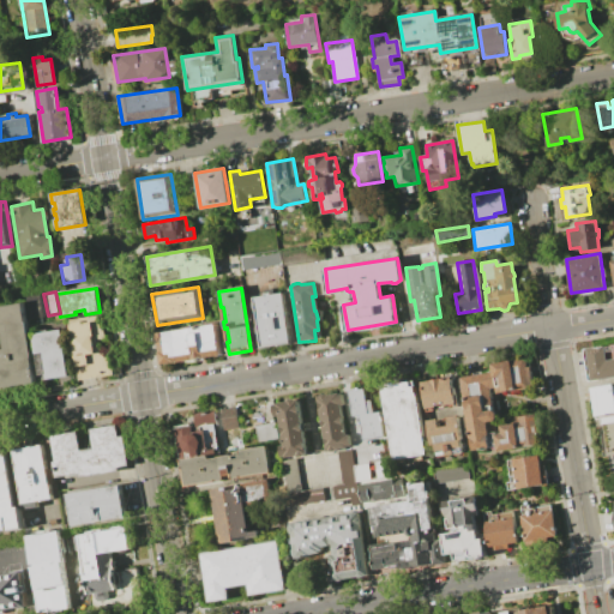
[(270,293),(270,295),(282,294),(290,343),(262,348),(253,298),(264,296),(264,294),(270,293)]
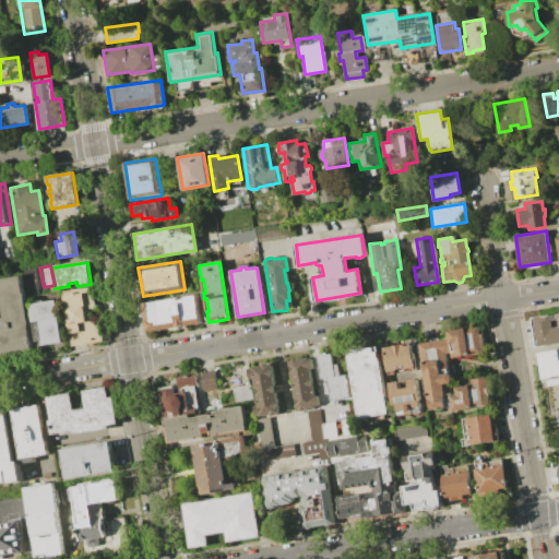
[(0,280),(20,276),(32,348),(0,353),(0,280)]
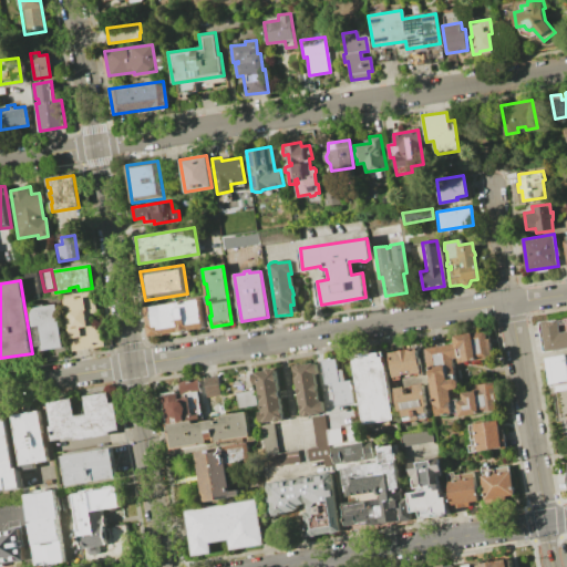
[(94,290),(98,310),(89,311),(91,325),(100,323),(103,346),(72,351),(62,296),(94,290)]
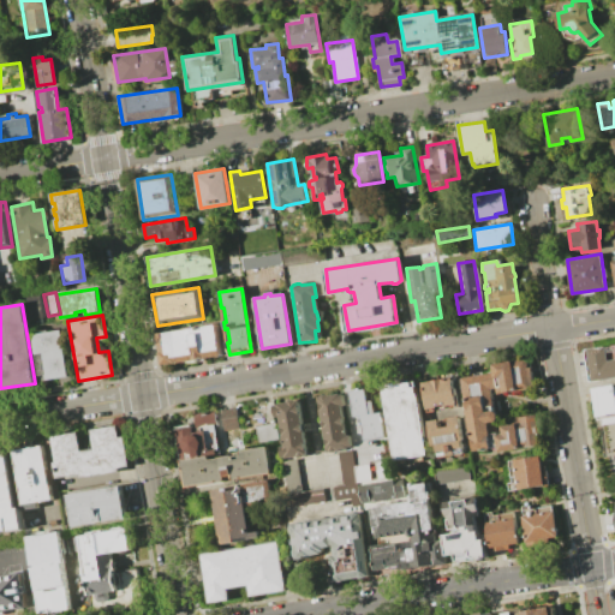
[(221,356),(163,365),(159,334),(216,324),(221,356)]
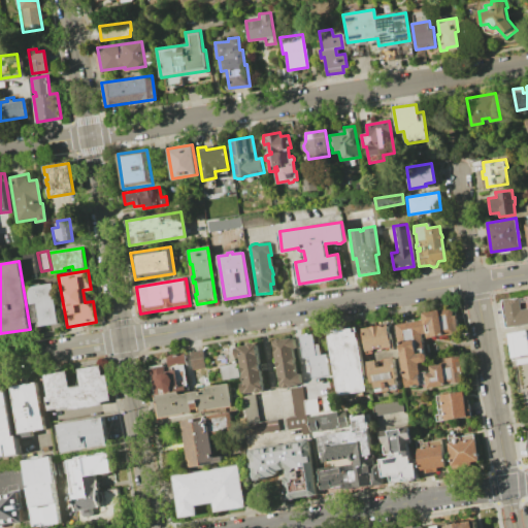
[(52,283),(60,329),(51,330),(50,324),(35,327),(28,287),(52,283)]
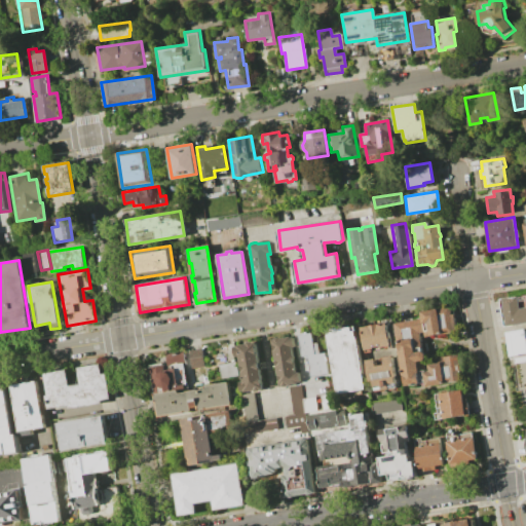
[(525,323),(509,326),(504,299),(525,295),(525,323)]
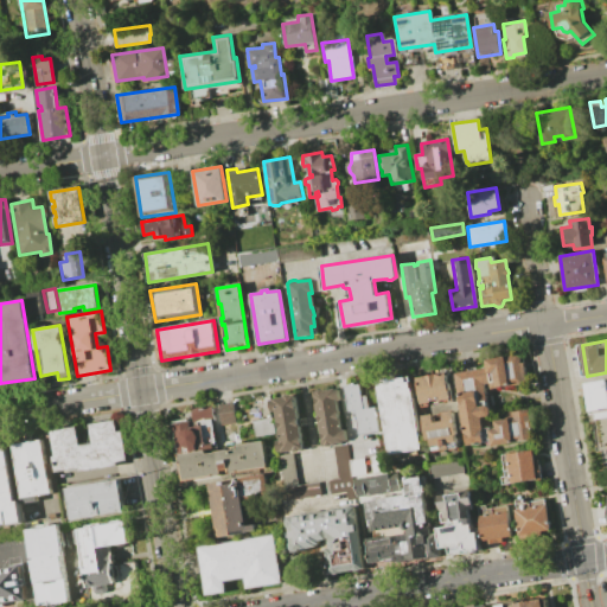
[(491,416),(483,417),(484,427),(492,425),(493,429),(497,428),(496,420),(510,417),(510,413),(528,409),(534,439),(493,446),(492,439),(486,440),(487,442),(468,446),(457,372),(489,368),(486,358),(519,353),(521,362),(524,362),(526,382),(492,388),(491,383),(485,384),(489,401),(479,403),(480,406),(490,404),(491,416)]
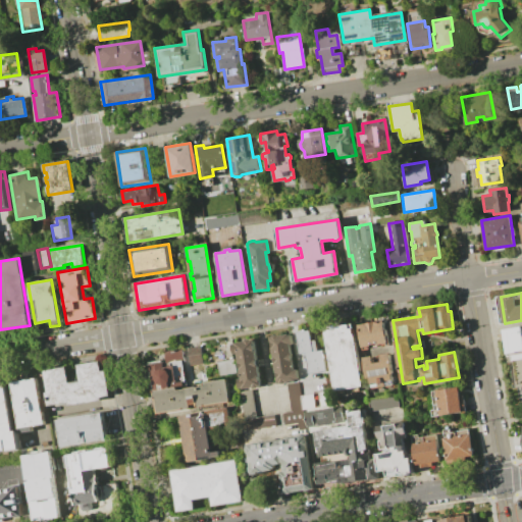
[(383,321),(387,344),(378,346),(378,345),(371,346),(371,347),(363,349),(359,325),(383,321)]
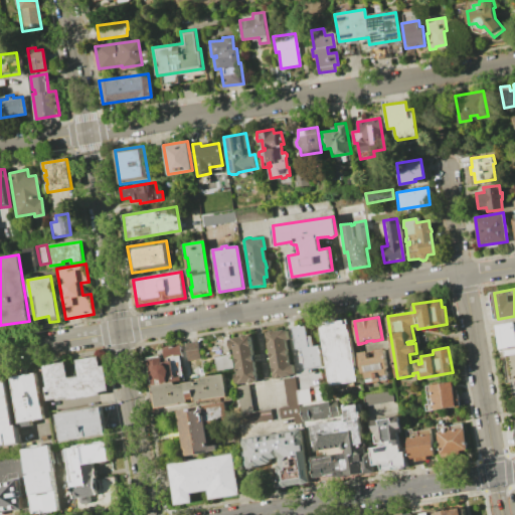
[(348,319),(358,380),(331,385),(320,322),(331,320),(331,322),(348,319)]
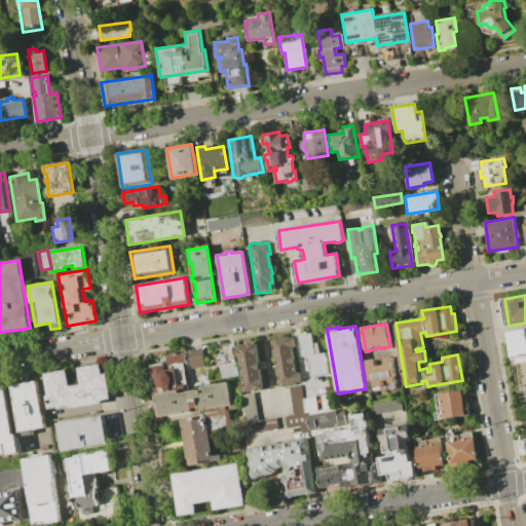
[(525,330),(525,353),(512,357),(508,334),(525,330)]
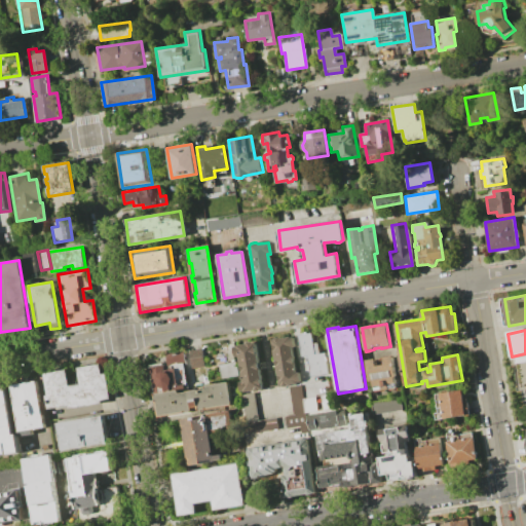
[(311,333),(313,343),(317,343),(318,353),(325,352),(328,373),(311,376),(308,355),(302,355),(299,334),(311,333)]
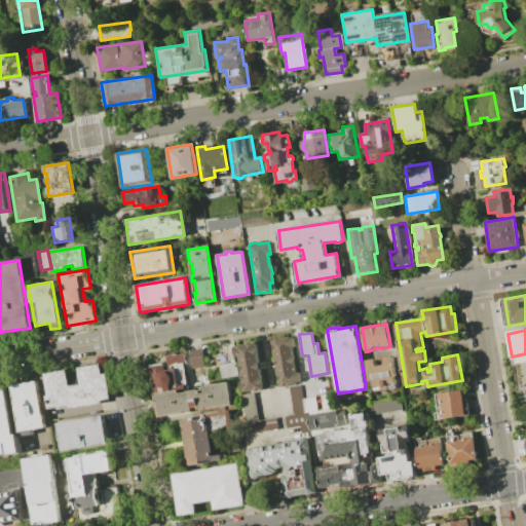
[(292,336),(294,347),(291,347),(295,372),(298,372),(299,382),(278,386),(270,339),(292,336)]
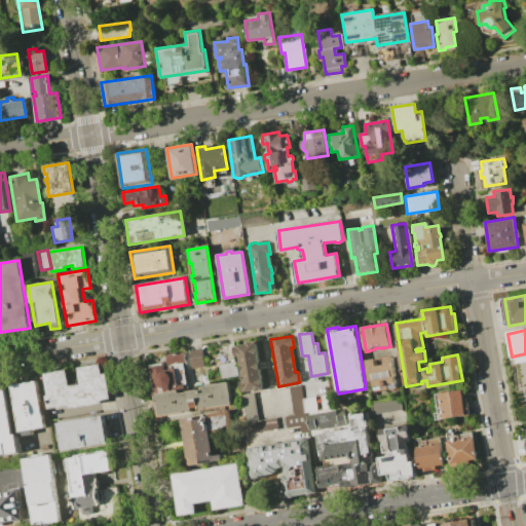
[(255,342),(262,388),(240,392),(239,381),(242,381),(238,355),(234,355),(233,346),(255,342)]
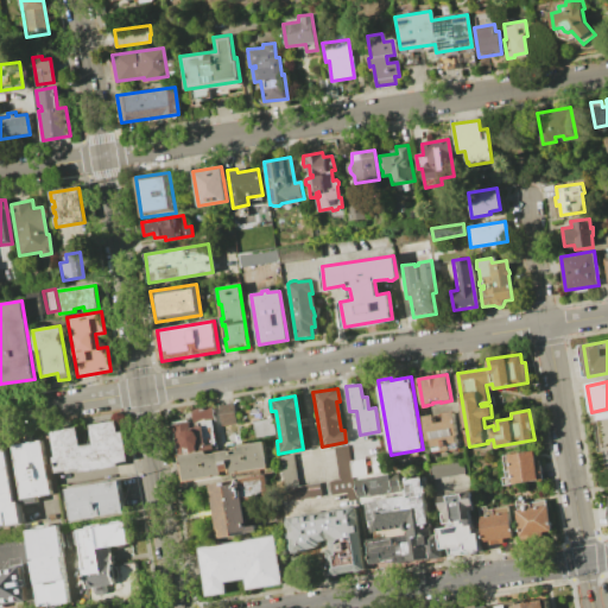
[(235,425),(221,428),(217,405),(233,403),(235,425)]
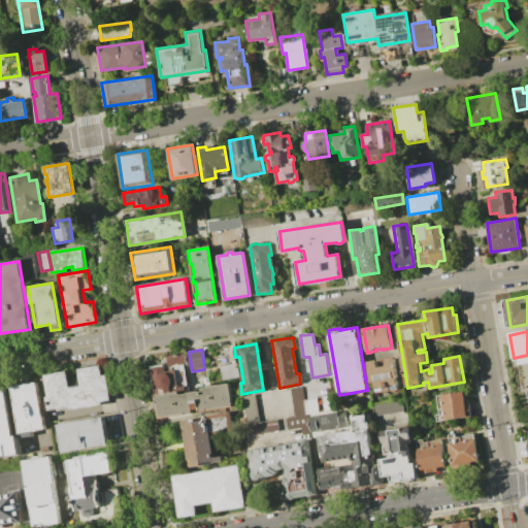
[(185,353),(187,366),(184,367),(187,383),(177,384),(178,389),(168,390),(168,393),(156,395),(151,368),(164,366),(165,370),(168,369),(166,356),(185,353)]
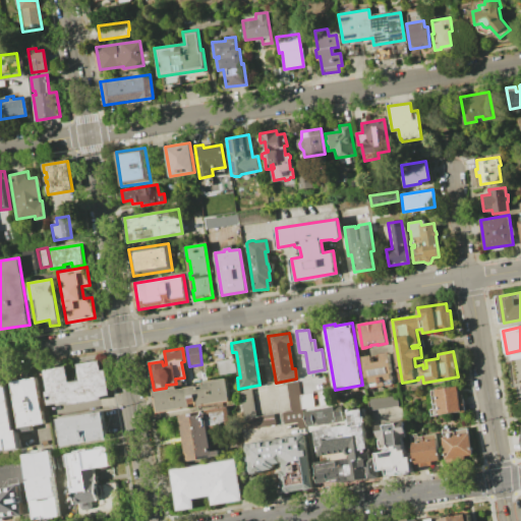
[(392,373),(390,373),(392,385),(370,388),(368,377),(366,378),(362,356),(371,355),(372,362),(382,361),(381,353),(389,352),(392,373)]
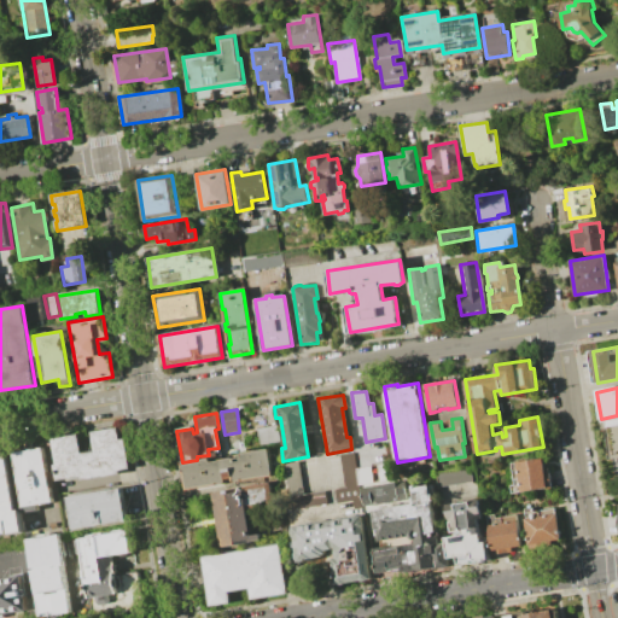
[(279,441),(258,444),(256,429),(275,425),(279,441)]
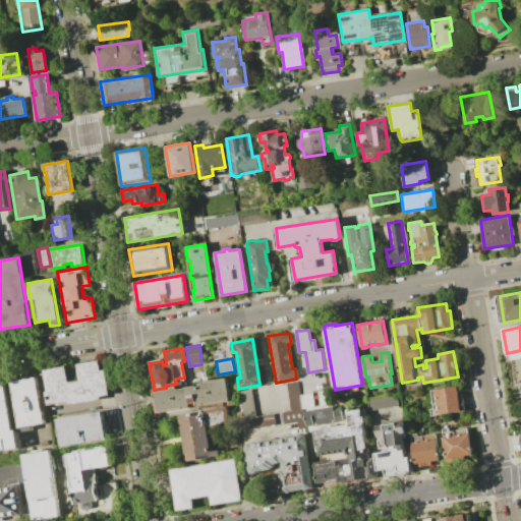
[(99,359),(100,369),(105,369),(109,395),(100,397),(101,399),(67,404),(67,402),(47,405),(45,392),(47,391),(43,369),(65,365),(68,383),(79,381),(76,363),(99,359)]
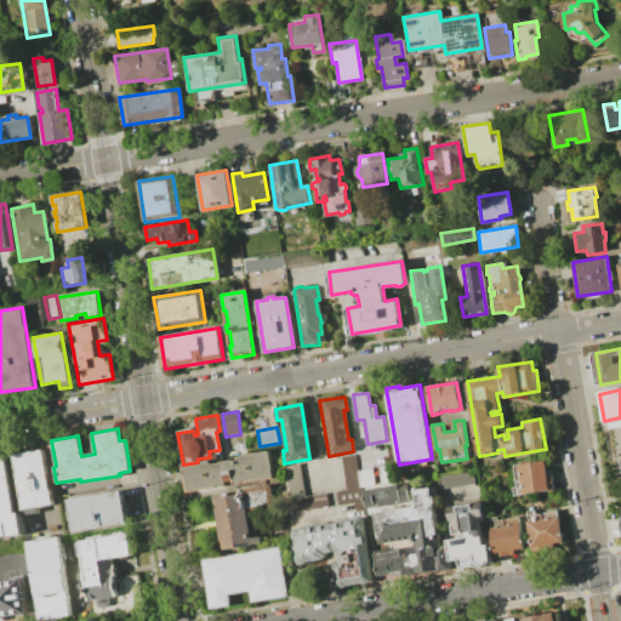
[(36,507),(38,513),(24,514),(24,508),(22,510),(12,454),(41,449),(51,505),(36,507)]
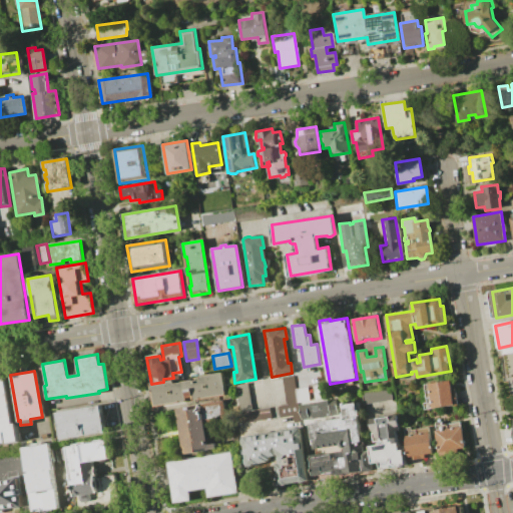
[(221,372),(224,394),(192,399),(192,395),(185,396),(186,400),(154,406),(151,384),(163,382),(172,380),(173,383),(199,379),(199,376),(221,372)]
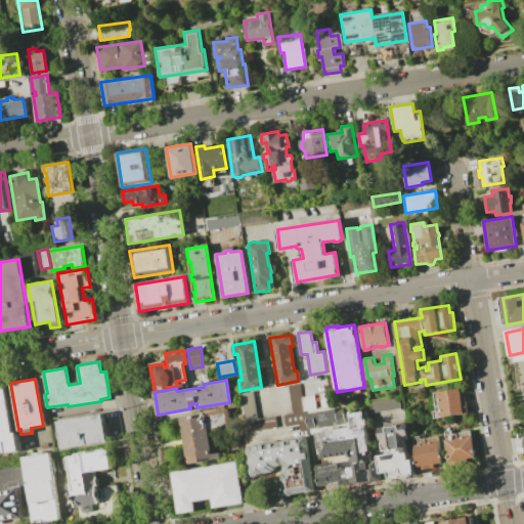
[(307,431),(300,432),(299,424),(286,426),(284,415),(292,413),(287,385),(299,383),(301,396),(303,411),(307,431)]
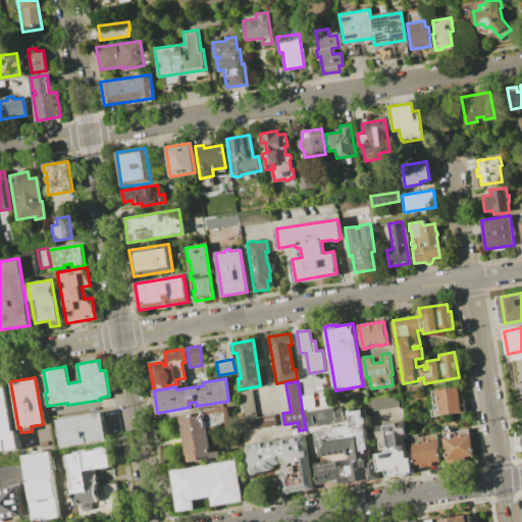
[(0,382),(5,382),(12,431),(15,430),(18,449),(5,451),(5,450),(0,451),(0,382)]
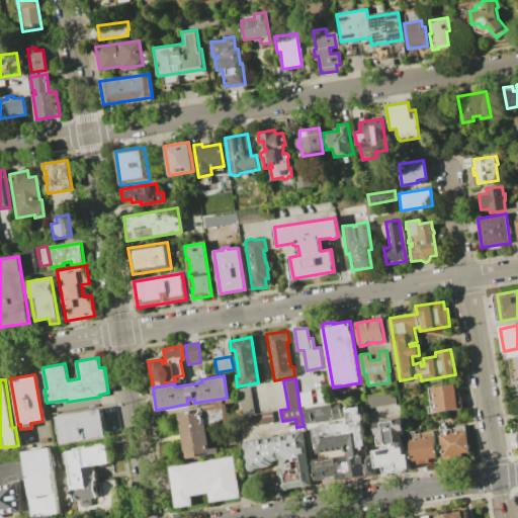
[(453,383),(455,395),(459,395),(461,408),(430,414),(428,407),(431,406),(428,387),(453,383)]
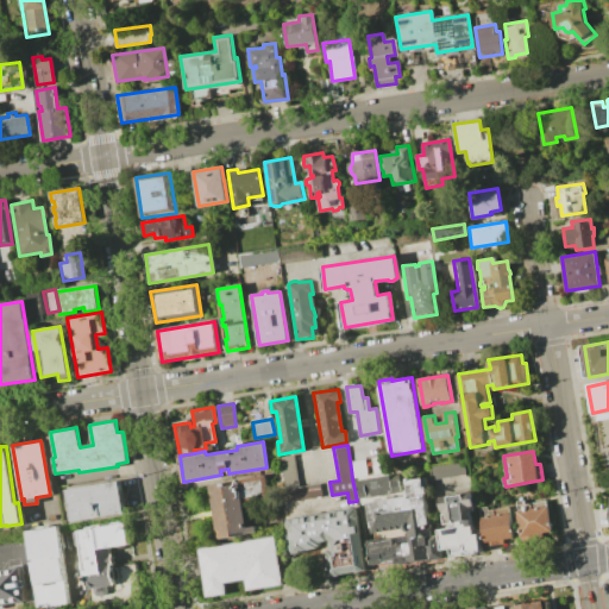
[(294,453),(299,487),(319,483),(321,496),(287,502),(280,456),(294,453)]
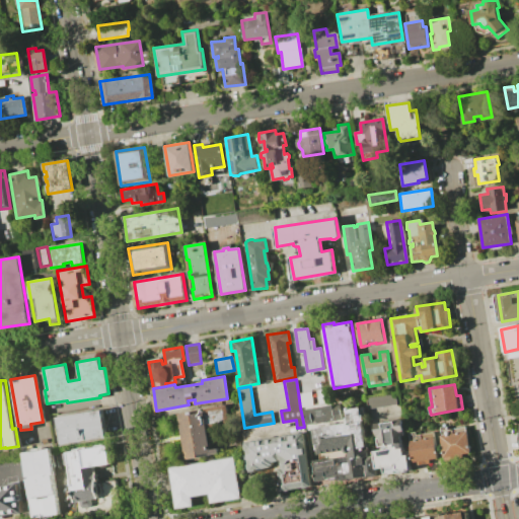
[(315,390),(328,388),(330,402),(318,404),(315,390)]
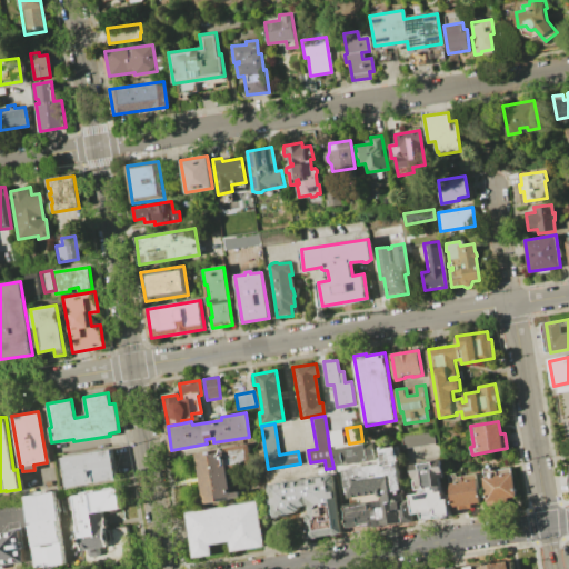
[(327,430),(340,428),(343,445),(329,447),(327,430)]
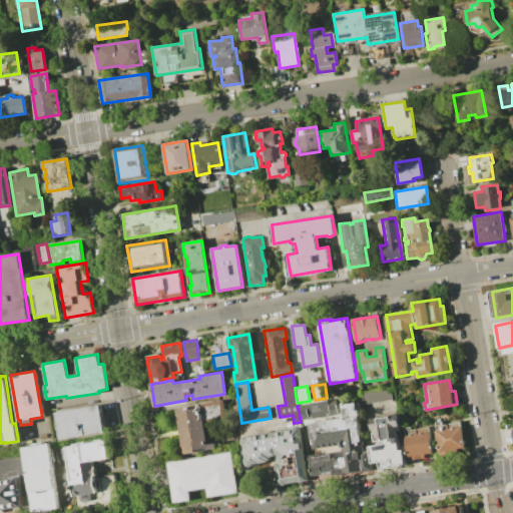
[(363,404),(361,391),(390,387),(392,399),(363,404)]
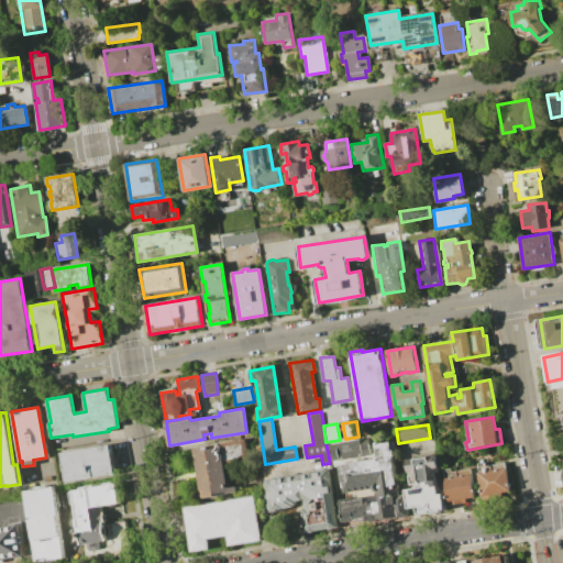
[(368,438),(371,455),(332,461),(330,443),(368,438)]
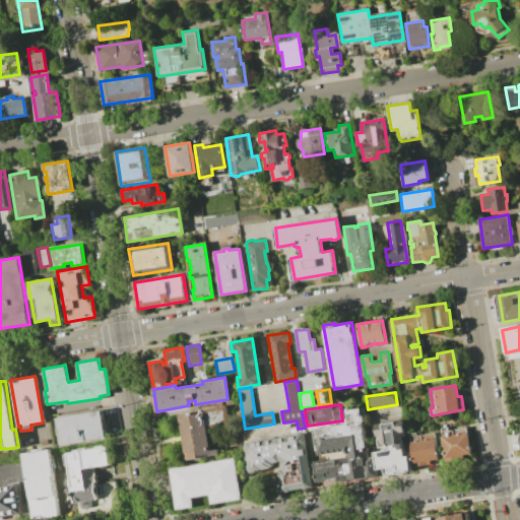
[(177,414),(226,406),(230,426),(206,429),(210,451),(217,450),(217,454),(184,460),(177,414)]
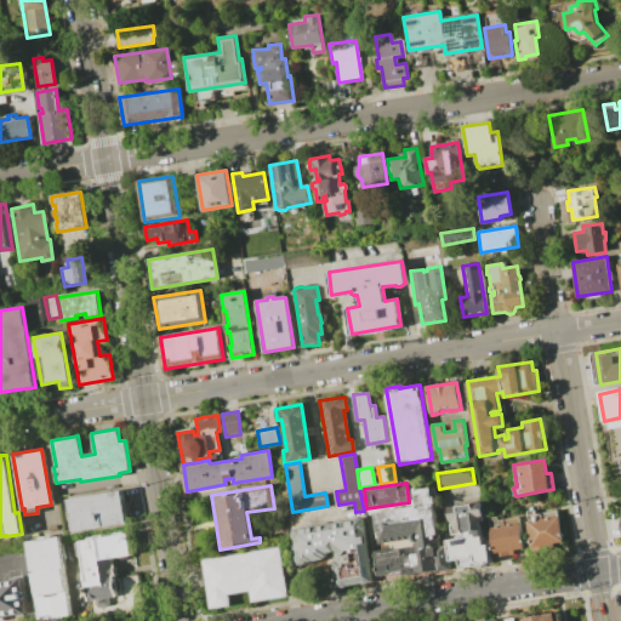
[(429,486),(432,496),(434,496),(436,503),(433,503),(440,546),(446,545),(450,569),(437,571),(437,570),(403,575),(402,571),(377,575),(374,552),(416,545),(415,537),(380,543),(375,512),(416,506),(412,488),(417,488),(417,489),(429,486)]
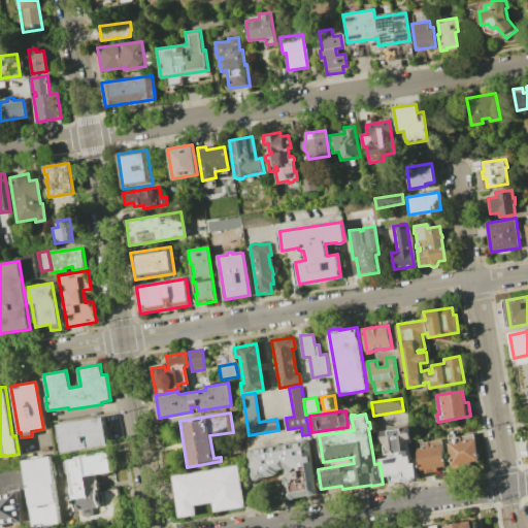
[(104,417),(108,443),(62,452),(58,425),(104,417)]
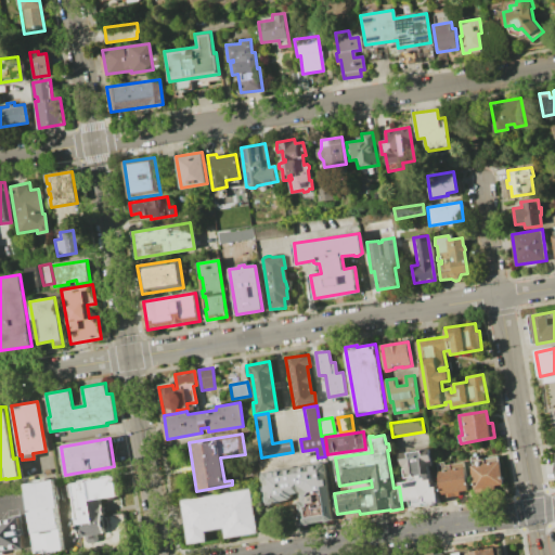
[(423,450),(430,449),(433,462),(428,462),(430,476),(422,477),(422,479),(425,478),(426,481),(430,481),(430,489),(436,488),(438,502),(435,502),(435,504),(431,505),(429,504),(426,504),(426,505),(423,506),(422,504),(411,506),(411,501),(403,502),(400,483),(415,481),(415,478),(405,479),(404,469),(407,468),(407,466),(402,466),(401,454),(410,452),(412,450),(414,449),(416,450),(418,449),(423,450)]
